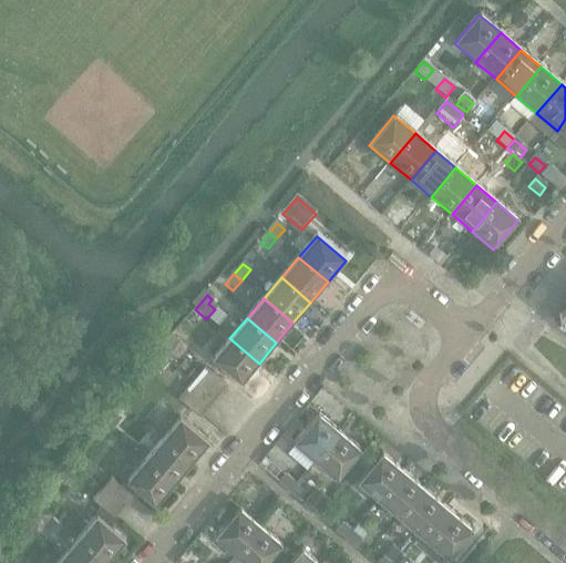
[(259,364),(229,338),(212,360),(240,385),(259,364)]
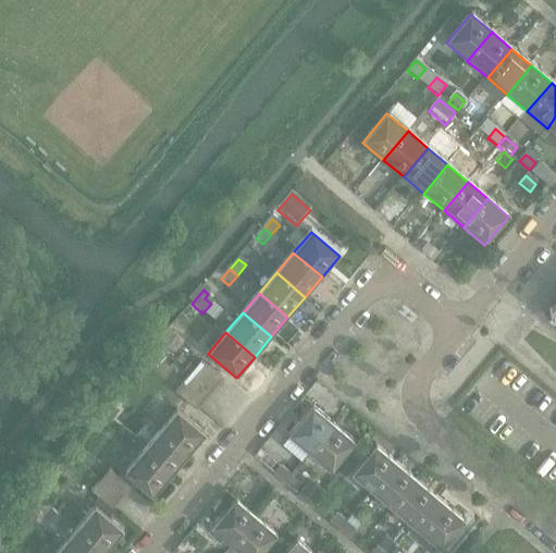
[(156,353),(148,364),(155,369),(163,359),(156,353)]
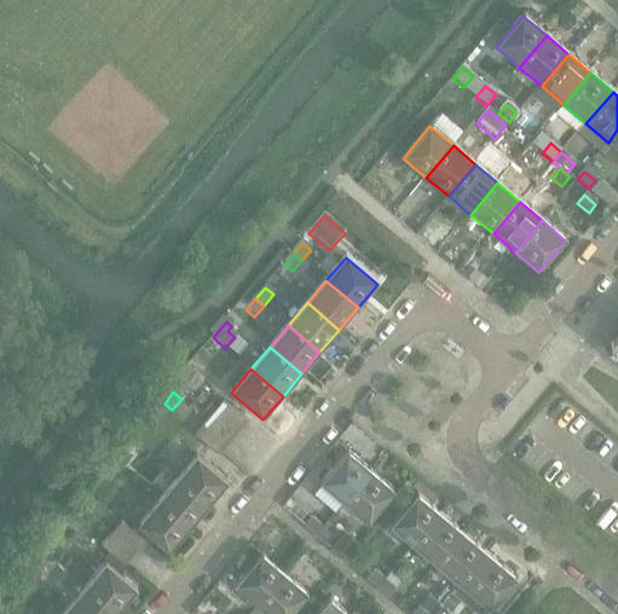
[(223,404),(213,416),(236,435),(246,423),(223,404)]
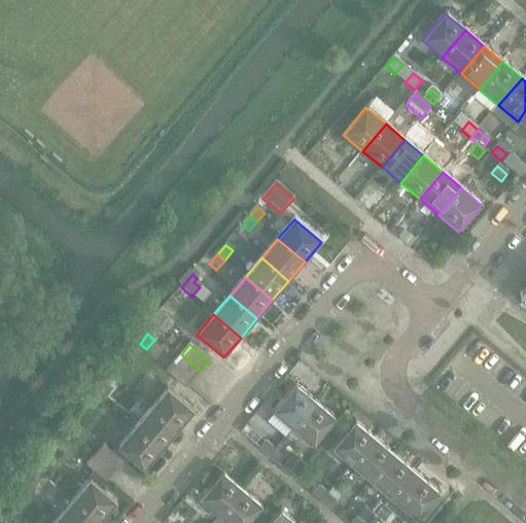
[(201,371),(181,354),(173,363),(193,380),(201,371)]
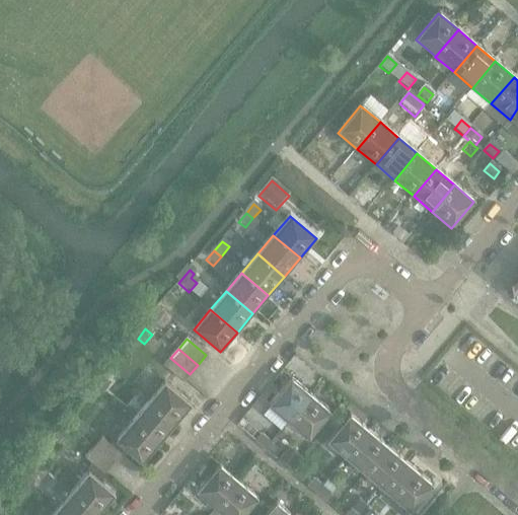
[(190,374),(170,358),(162,367),(181,383),(190,374)]
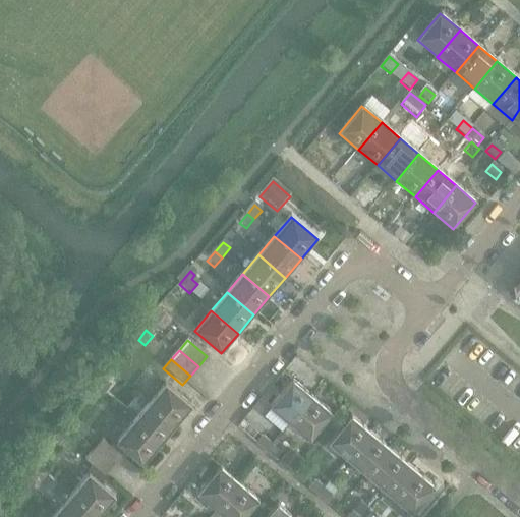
[(270,409),(289,425),(311,398),(292,382),(270,409)]
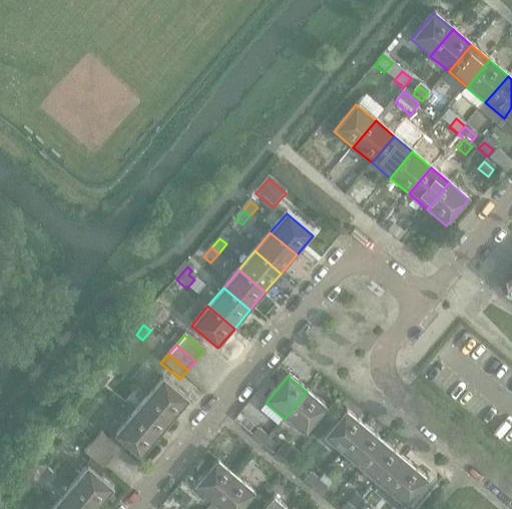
[(106,382),(100,377),(92,386),(99,392),(106,382)]
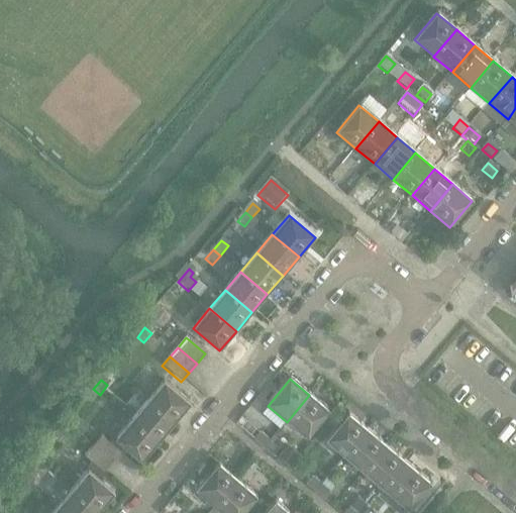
[(163,383),(146,402),(173,424),(189,405),(163,383)]
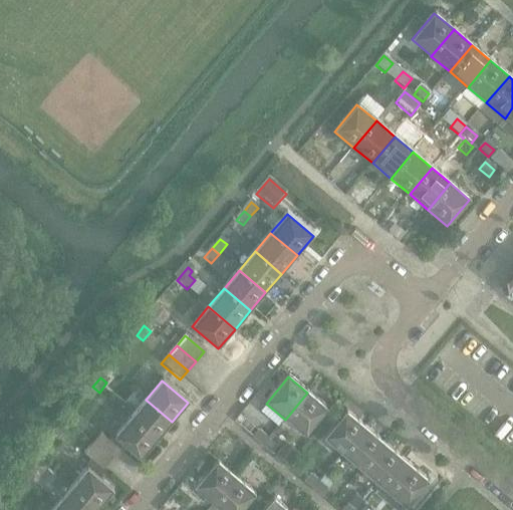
[(92,387),(85,396),(91,402),(99,393),(92,387)]
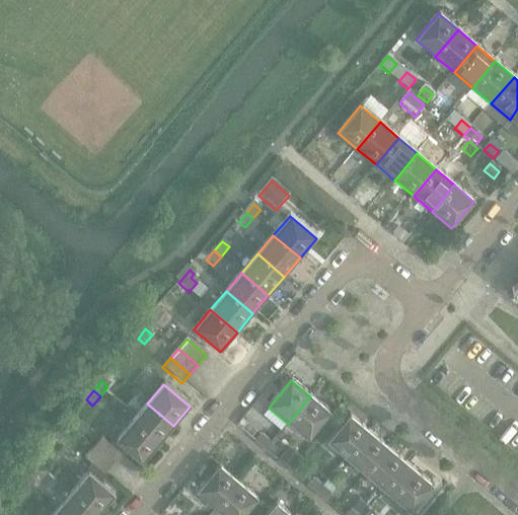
[(330,413),(310,396),(288,424),(307,440),(330,413)]
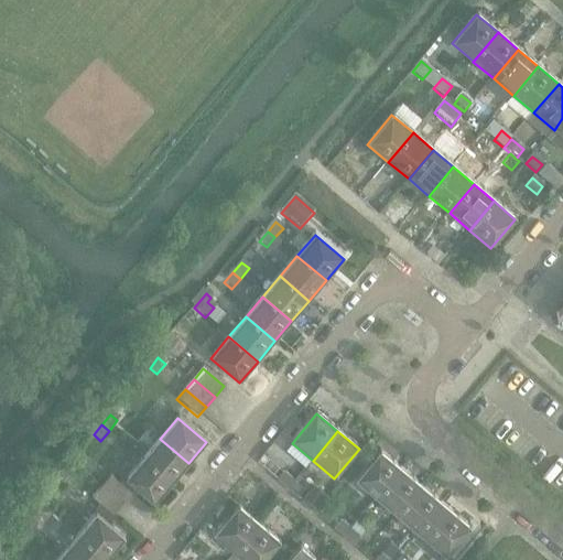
[(188,463),(160,439),(142,459),(172,484),(188,463)]
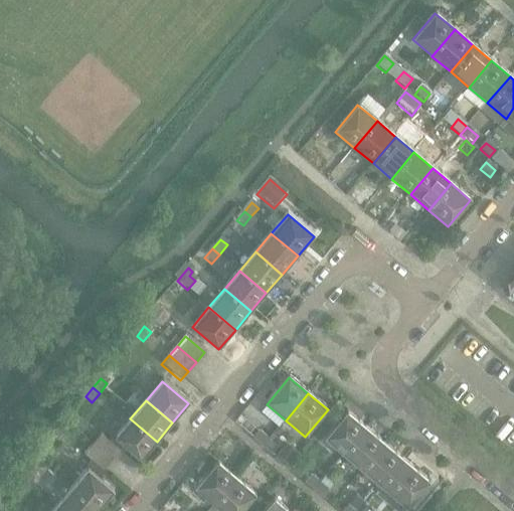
[(324,440),(344,457),(366,430),(346,413),(324,440)]
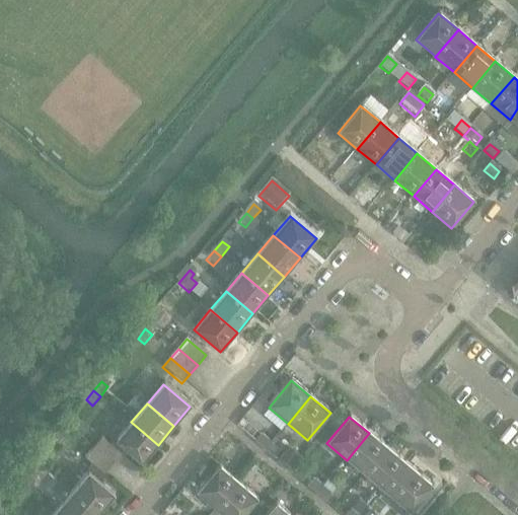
[(158,445),(131,422),(115,442),(125,450),(141,464),(158,445)]
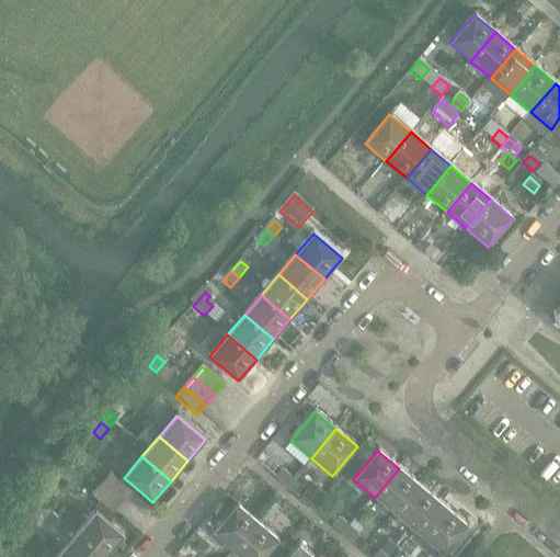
[(419,486),(399,468),(375,498),(395,514),(419,486)]
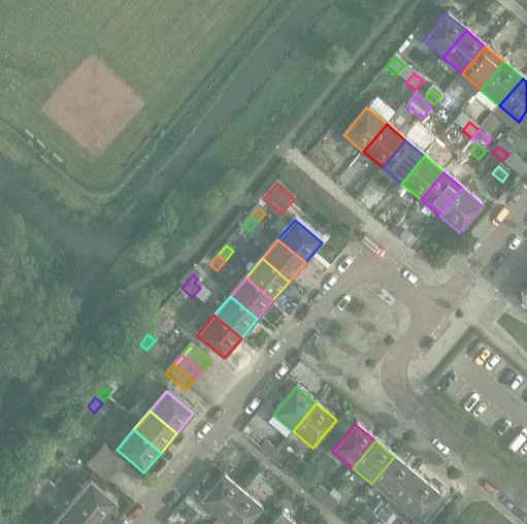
[(265,445),(259,452),(268,460),(274,453),(265,445)]
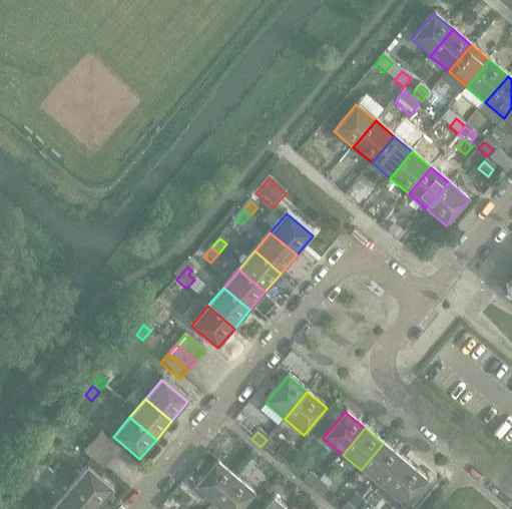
[(108,443),(99,435),(91,445),(110,461),(118,452),(108,443)]
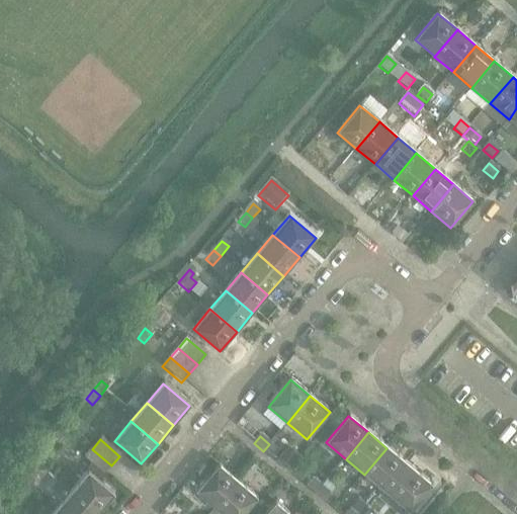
[(114,441),(109,447),(119,456),(124,449),(114,441)]
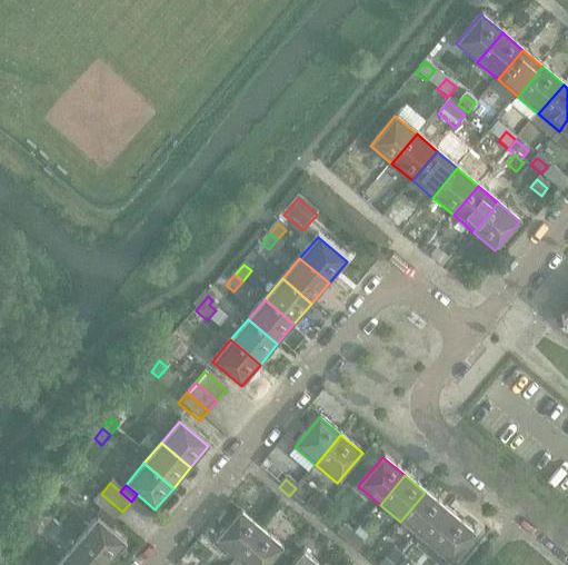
[(306,496),(296,488),(289,496),(299,504),(306,496)]
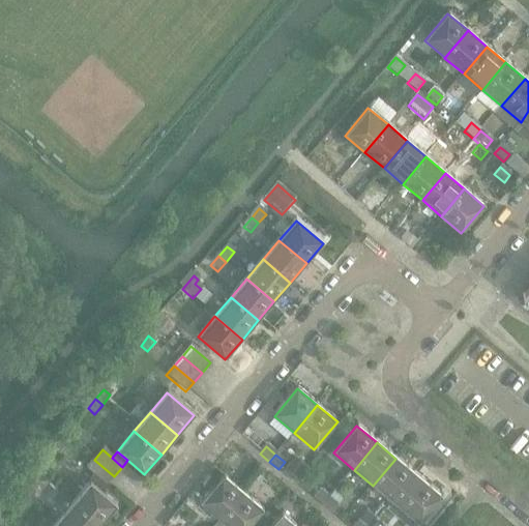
[(414,474),(395,459),(373,486),(391,501),(414,474)]
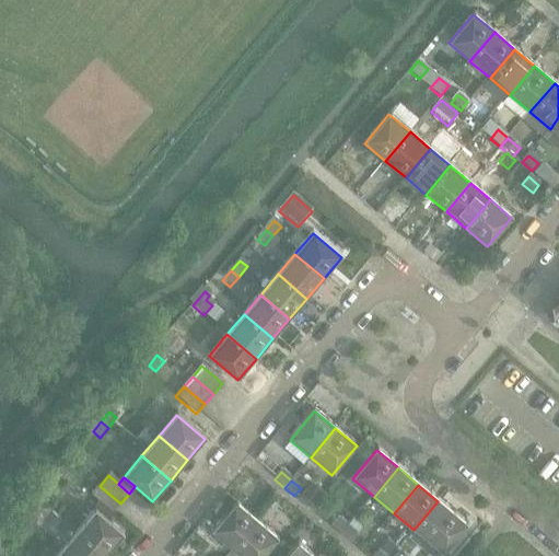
[(120,504),(100,486),(91,497),(100,505),(112,514),(120,504)]
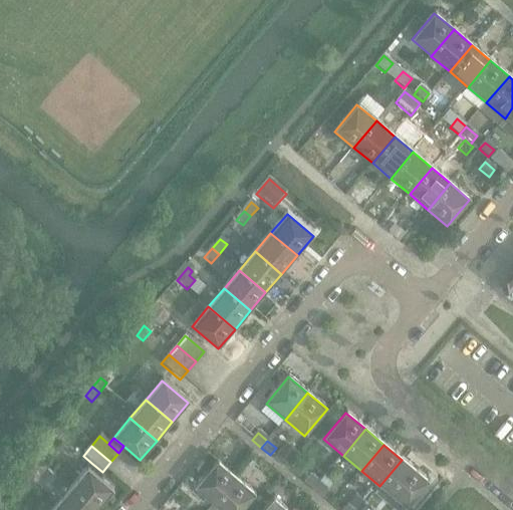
[(28,453),(21,463),(32,472),(39,462),(28,453)]
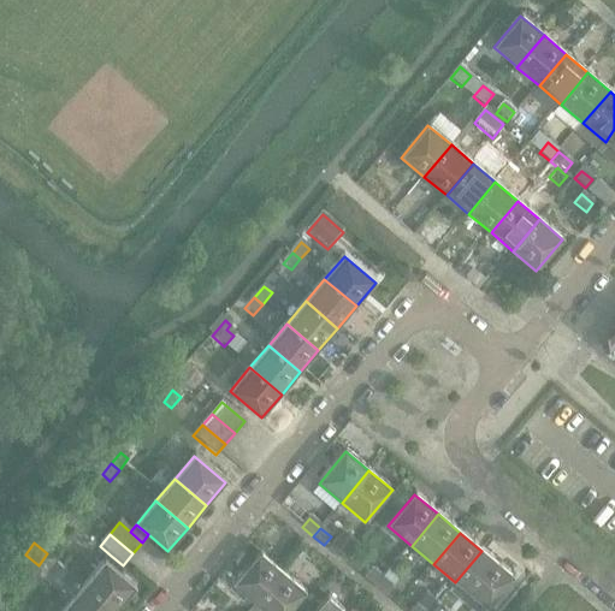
[(513,577),(482,551),(455,582),(486,609),(513,577)]
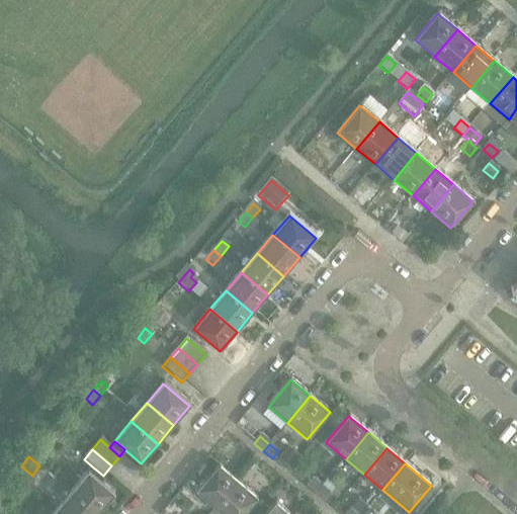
[(195,493),(214,509),(237,483),(218,465),(195,493)]
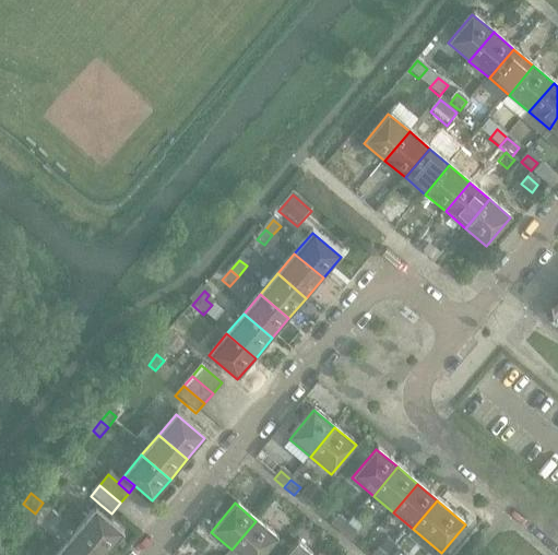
[(99,504),(94,510),(105,520),(111,514),(99,504)]
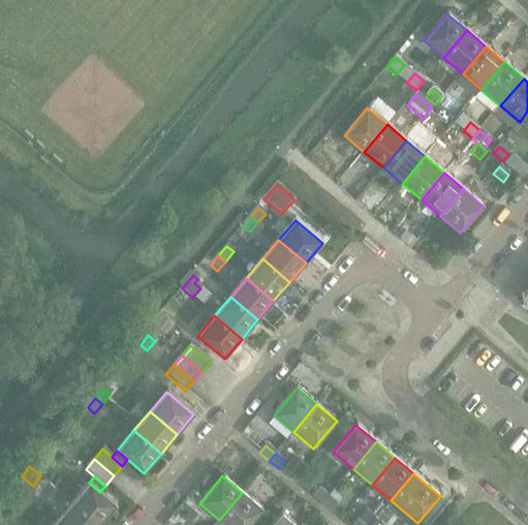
[(89,483),(72,503),(97,524),(101,524),(116,505),(99,492),(89,483)]
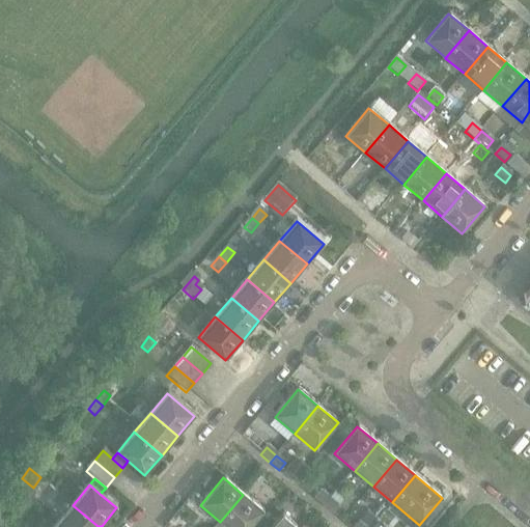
[(319,492),(313,499),(323,507),(329,500),(319,492)]
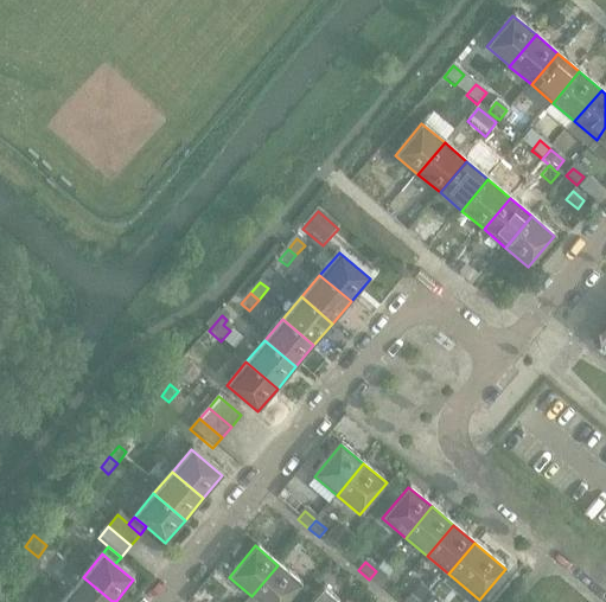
[(286,601),(300,584),(278,565),(252,596),(259,601),(286,601)]
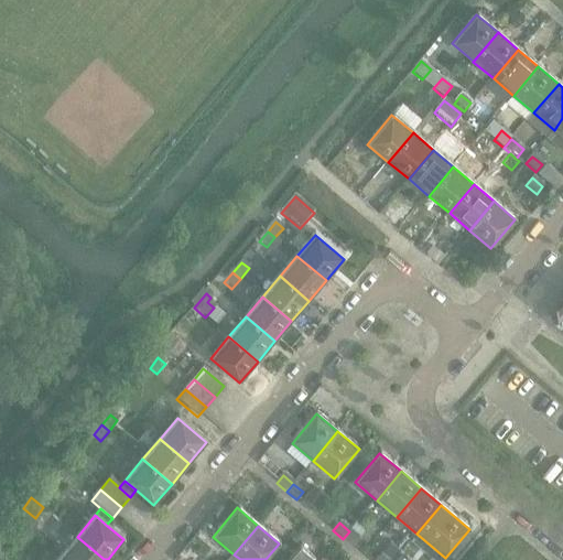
[(354,527),(349,531),(359,540),(364,535),(354,527)]
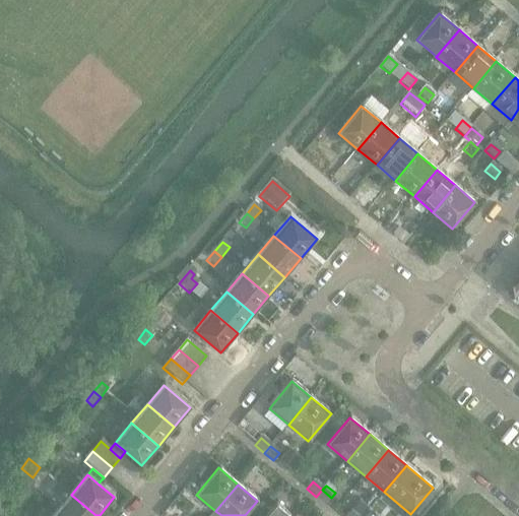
[(331,498),(322,490),(316,497),(325,505),(331,498)]
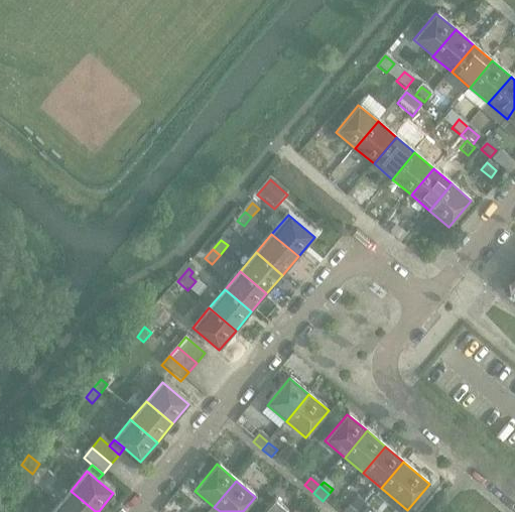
[(95,511),(71,491),(54,509),(57,511),(95,511)]
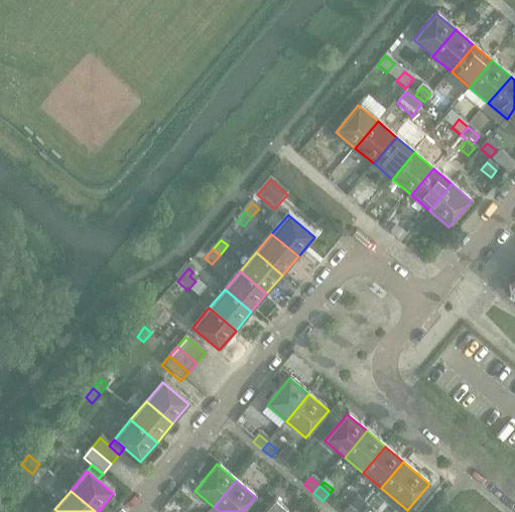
[(285,511),(274,502),(265,511),(285,511)]
